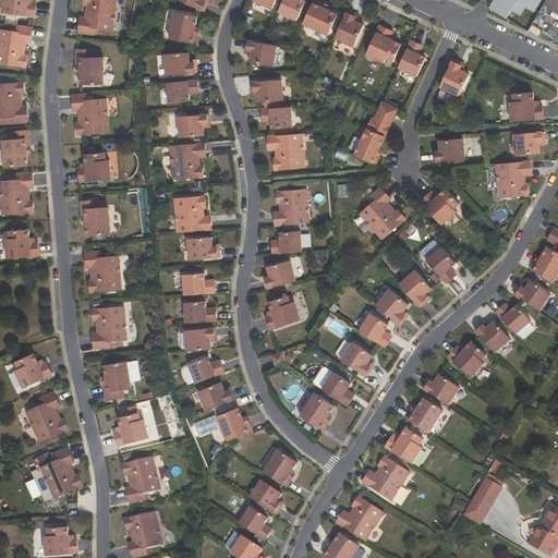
[(3,0),(2,14),(33,17),(35,3),(27,2),(27,0),(3,0)]
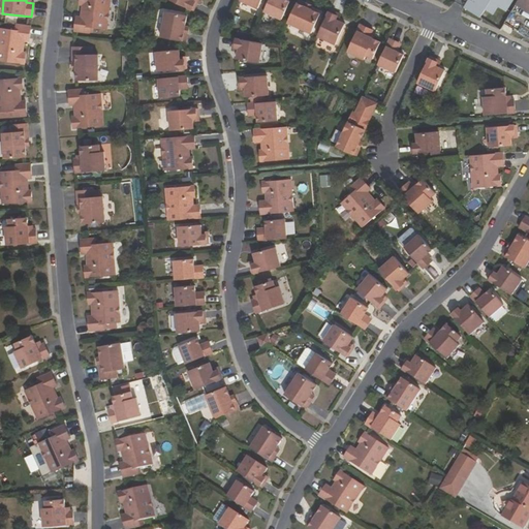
[(90,28),(106,29),(109,0),(79,0),(79,4),(82,4),(81,18),(75,17),(73,31),(89,33),(90,28)]
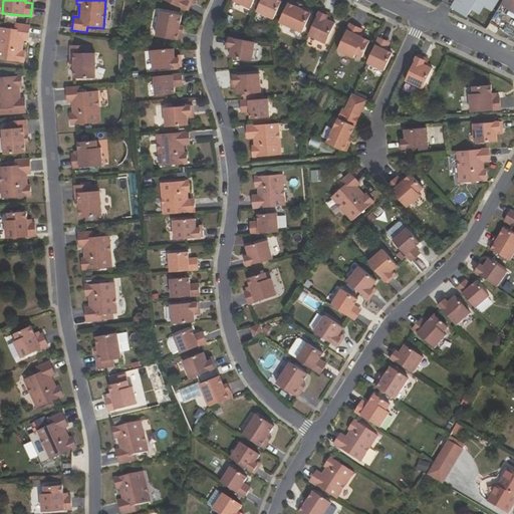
[(166,0),(188,10),(191,2),(186,0),(166,0)]
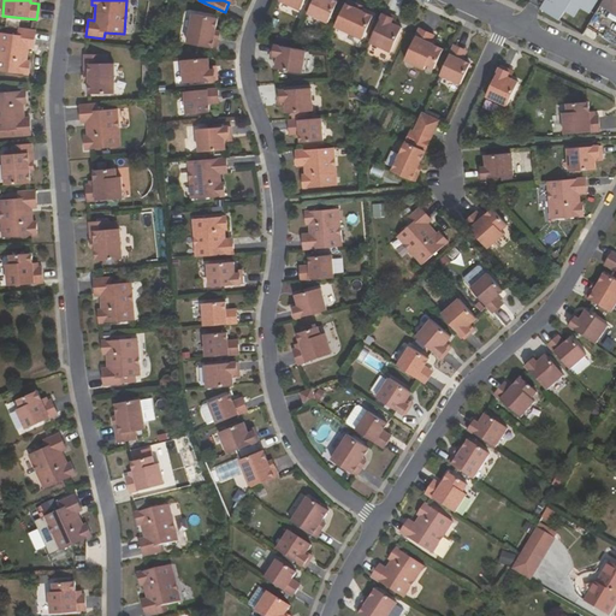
[(307,0),(280,0),(302,10),(307,0)]
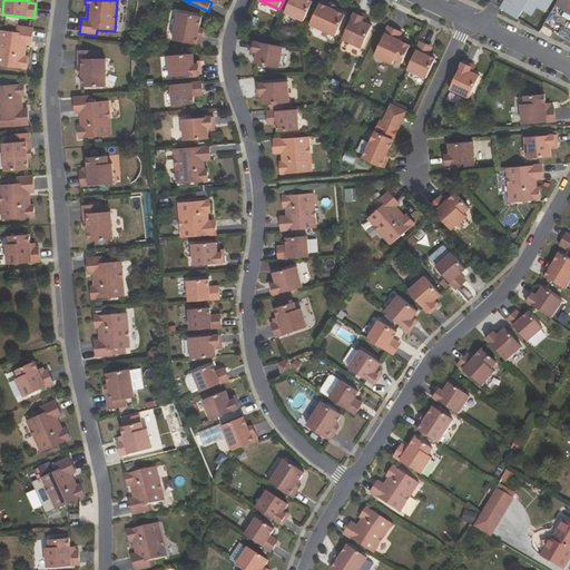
[(305,21),(314,2),(310,0),(291,0),(286,12),(305,21)]
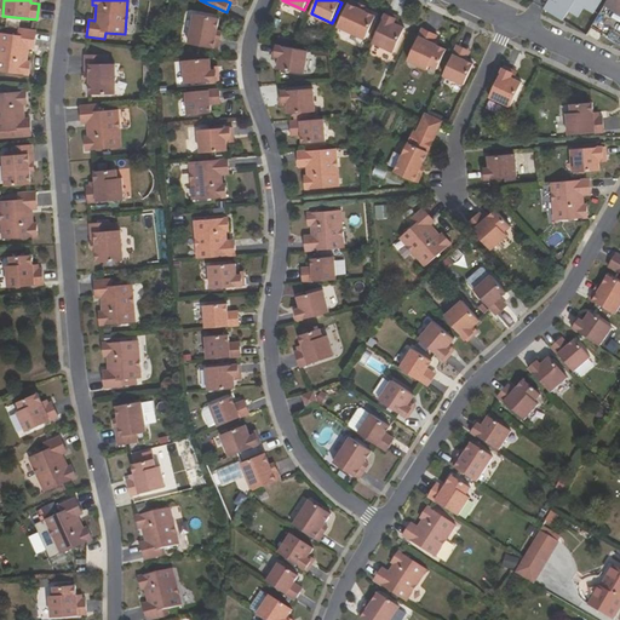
[(361,34),(368,38),(377,18),(365,12),(357,10),(360,5),(350,0),(338,28),(359,38),(361,34)]
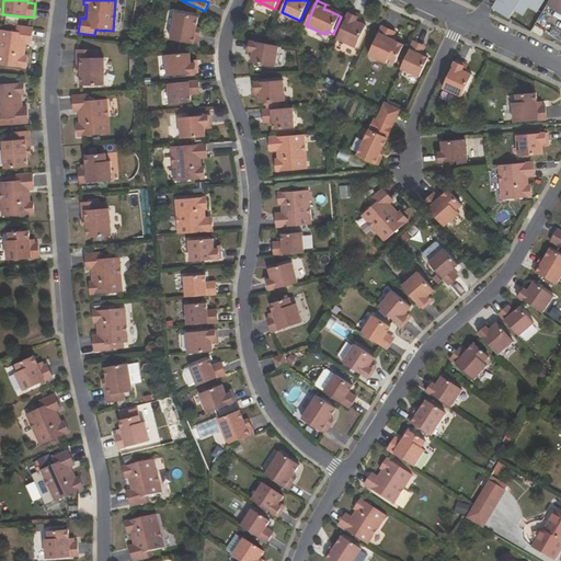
[(496,0),(492,8),(508,19),(514,10),(524,15),(529,7),(538,12),(545,0),(496,0)]
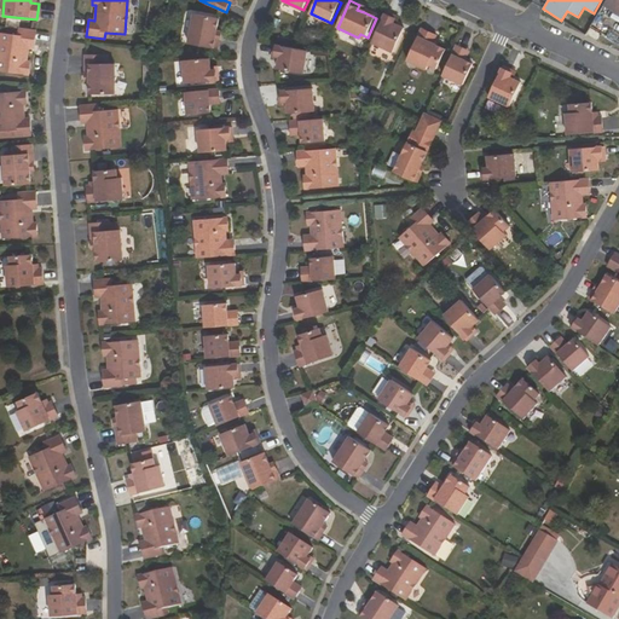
[(618,0),(607,0),(601,10),(618,18),(618,0)]
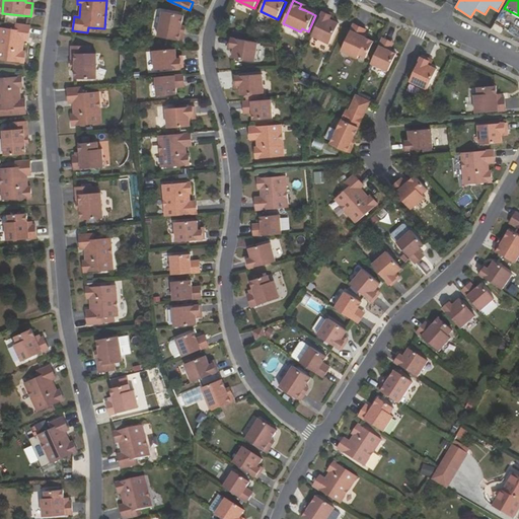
[(334,20),(330,19),(332,14),(324,10),(311,36),(328,46),(340,23),(334,20)]
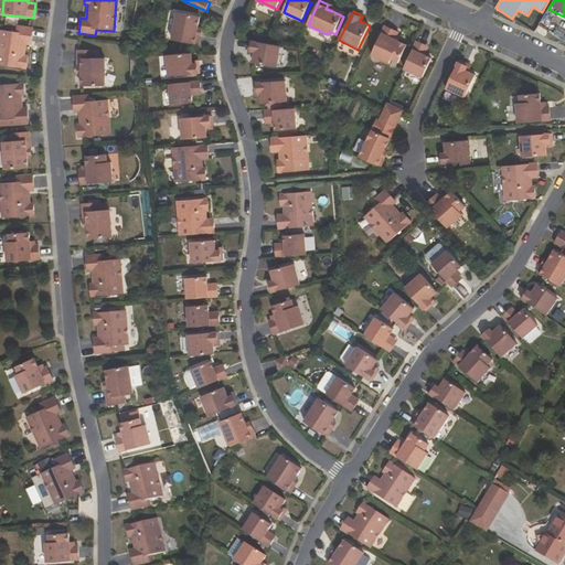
[(198,24),(200,17),(180,13),(179,21),(174,20),(172,40),(199,45),(201,34),(196,33),(198,28),(198,24)]
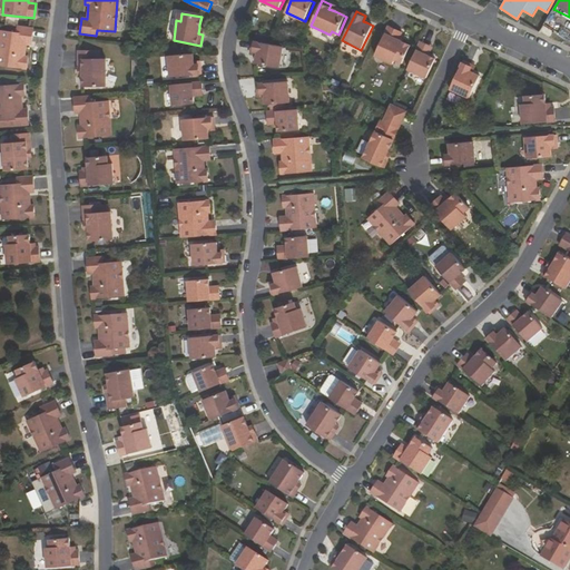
[(557,30),(547,23),(543,30),(552,37),(557,30)]
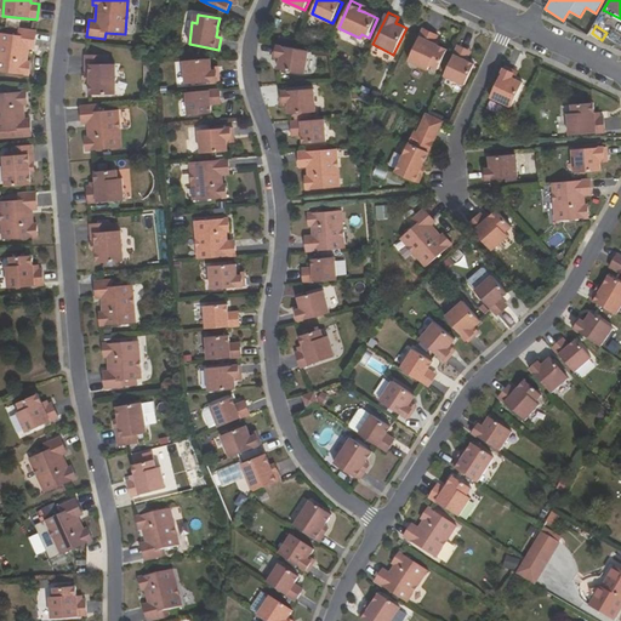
[(0,33),(0,72),(28,75),(29,62),(26,62),(27,47),(33,49),(35,32),(18,29),(17,36),(0,33)]
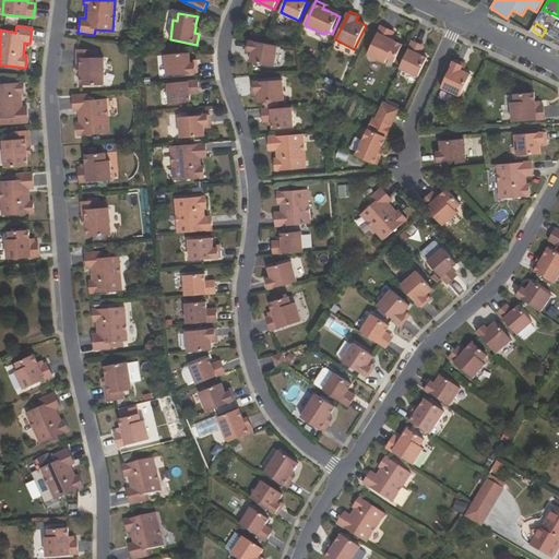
[(382,26),(369,55),(388,63),(389,60),(395,63),(404,45),(395,40),(392,39),(394,35),(395,32),(382,26)]
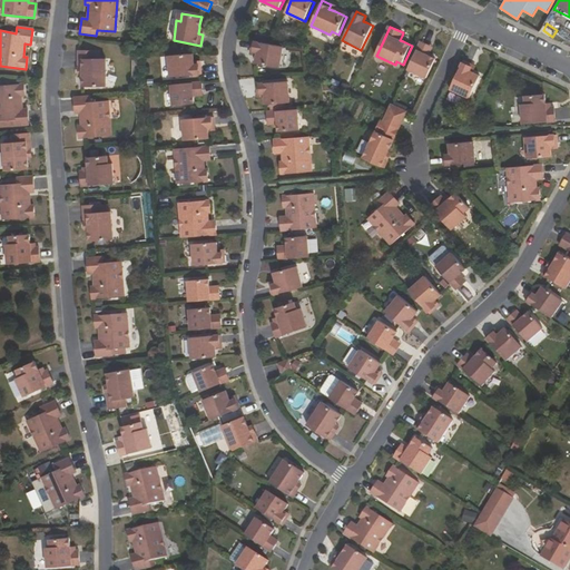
[(404,67),(423,76),(432,58),(421,53),(425,43),(418,40),(404,67)]
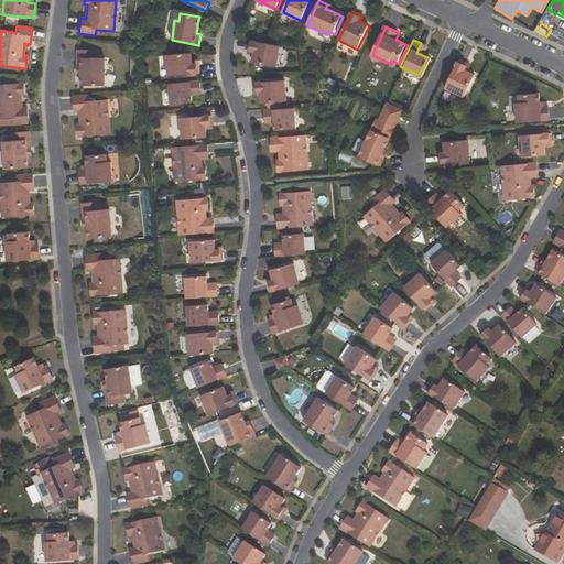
[(253,63),(278,67),(281,46),(250,41),(248,49),(256,51),(256,54),(253,63)]
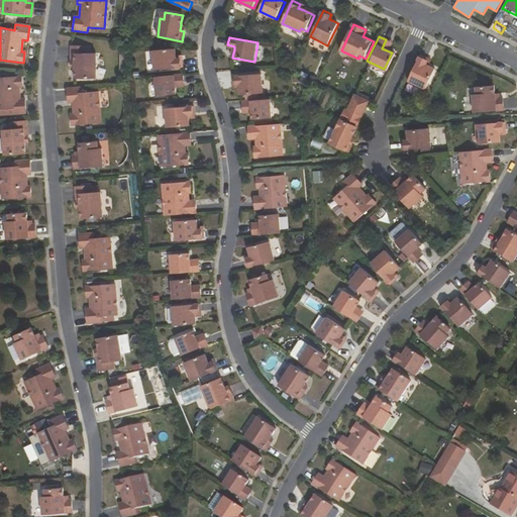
[(74,79),(95,79),(95,54),(87,54),(87,46),(71,46),(71,62),(75,62),(74,68),(74,79)]
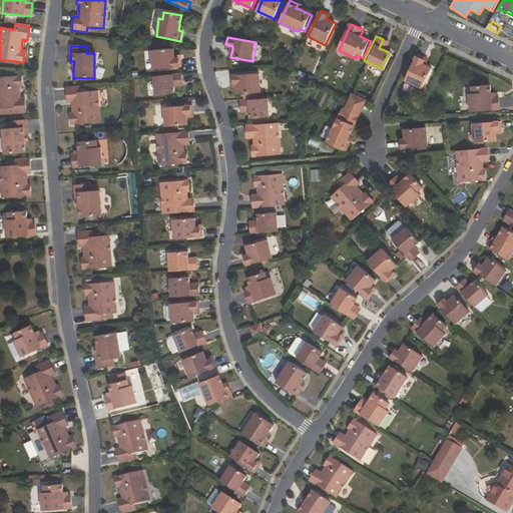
[(151,50),(152,69),(182,67),(181,55),(174,55),(174,48),(151,50)]
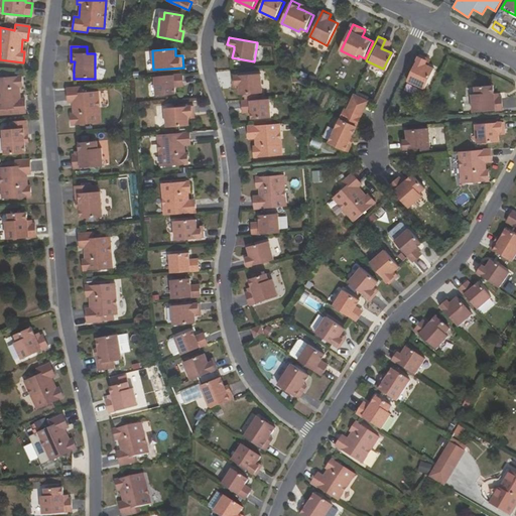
[(417,52),(405,78),(423,86),(432,66),(422,60),(424,55),(417,52)]
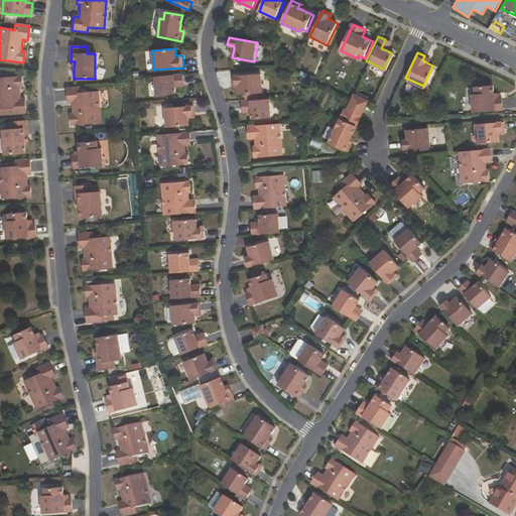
[(241,95),(264,93),(262,74),(234,76),(234,84),(240,84),(240,87),(241,95)]
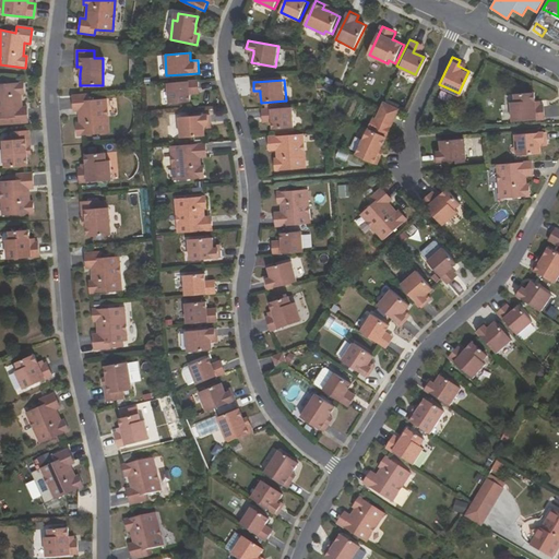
[(189,103),(189,95),(199,94),(198,81),(166,83),(167,104),(189,103)]
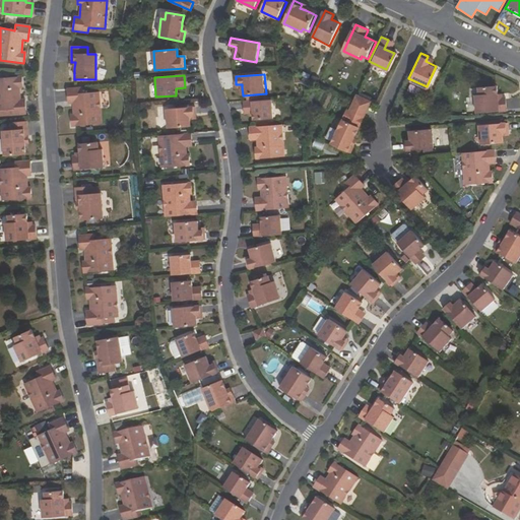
[(22,87),(21,77),(0,78),(0,110),(11,110),(11,116),(25,114),(24,100),(20,101),(18,88),(22,87)]
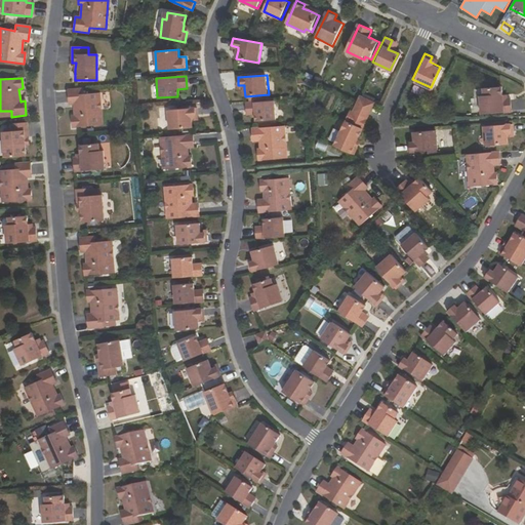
[(480,88),(480,95),(477,95),(477,103),(478,114),(509,112),(509,97),(506,97),(500,98),(500,94),(500,86),(486,87),(480,88)]
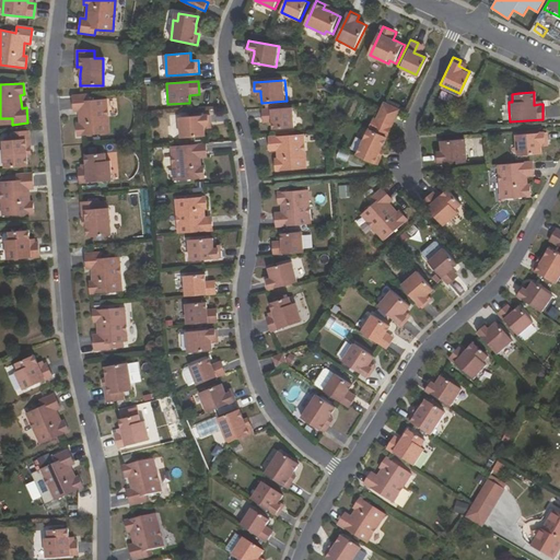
[(77,125),(77,136),(108,133),(106,100),(89,101),(88,95),(72,96),(73,112),(79,112),(80,124),(77,125)]
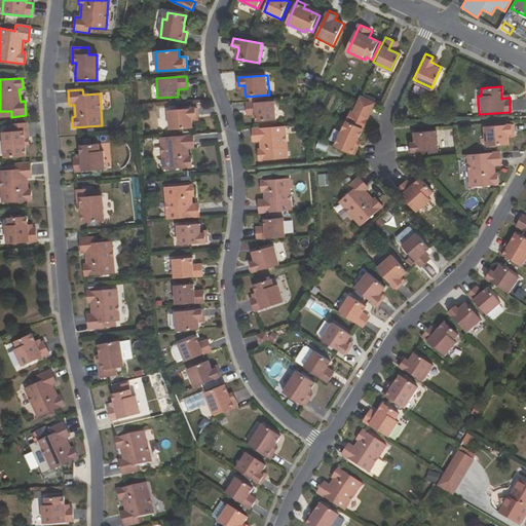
[(351,112),(365,118),(372,101),(359,95),(351,112)]
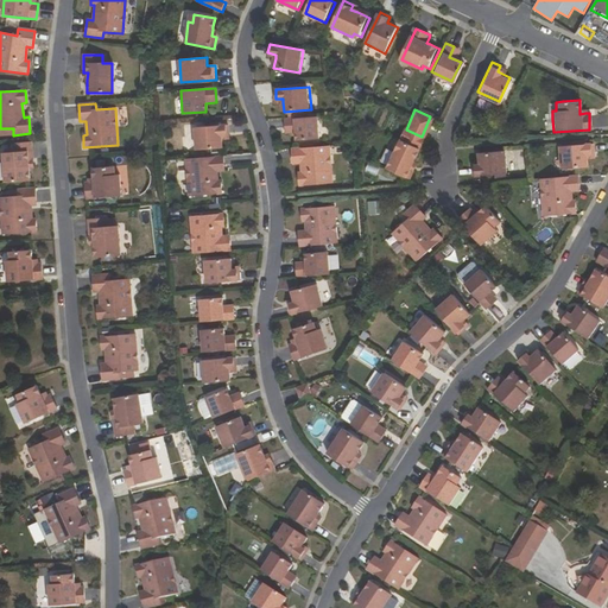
[(285,119),(285,128),(297,127),(297,131),(298,139),(321,138),(318,115),(285,119)]
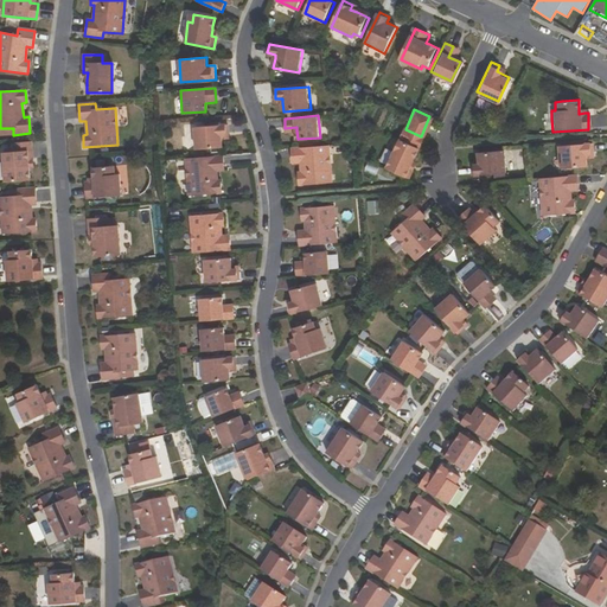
[(190,128),(192,151),(223,147),(222,140),(222,136),(229,135),(228,125),(190,128)]
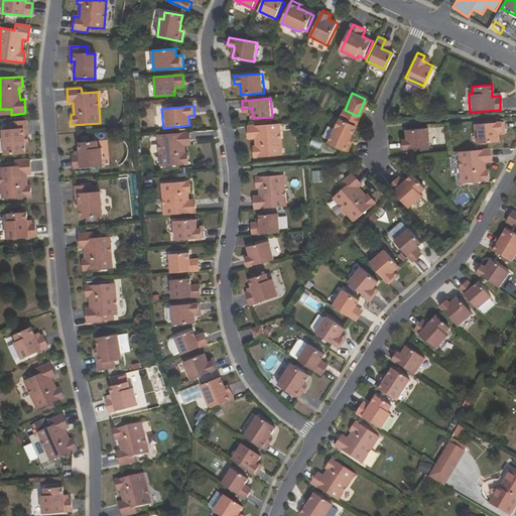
[(348,136),(358,116),(345,110),(342,109),(338,118),(335,119),(332,124),(333,127),(327,142),(343,149),(348,136)]
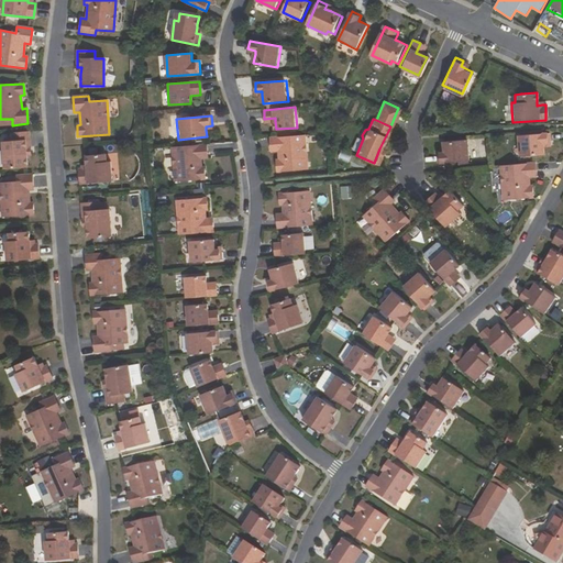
[(4,169),(28,168),(26,156),(25,150),(30,150),(29,132),(11,133),(12,142),(2,142),(4,169)]
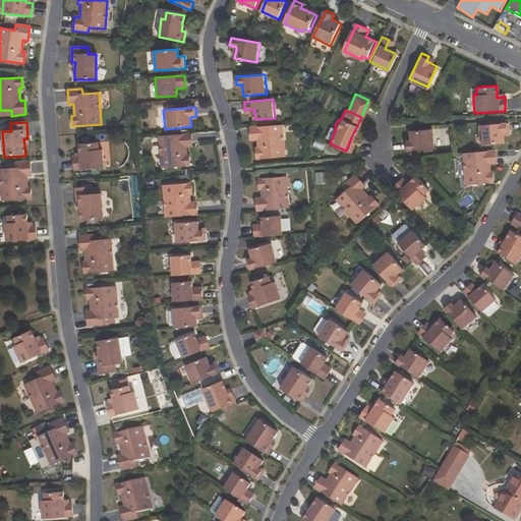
[(509,130),(508,122),(479,124),(480,143),(503,142),(503,134),(503,130),(509,130)]
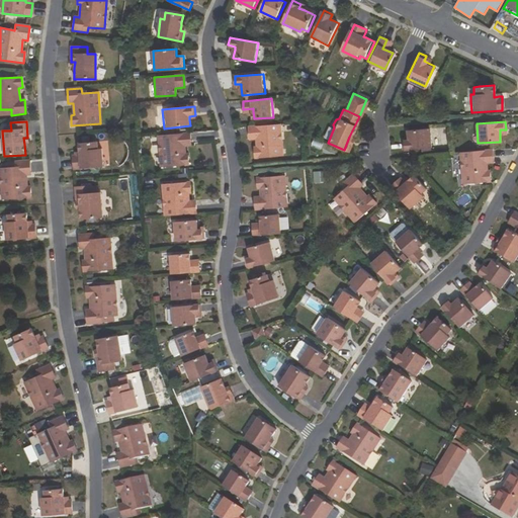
[(255,150),(252,150),(253,158),(282,155),(279,123),(247,125),(248,140),(255,139),(255,147),(255,150)]
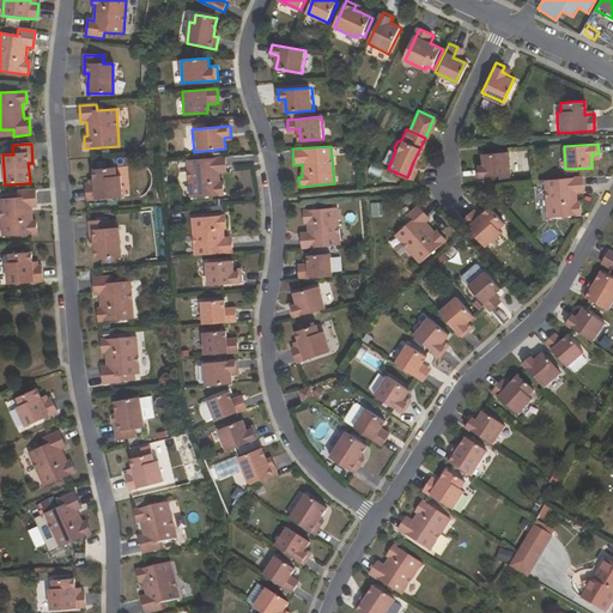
[(474,176),(508,174),(505,151),(479,153),(480,167),(473,167),(474,176)]
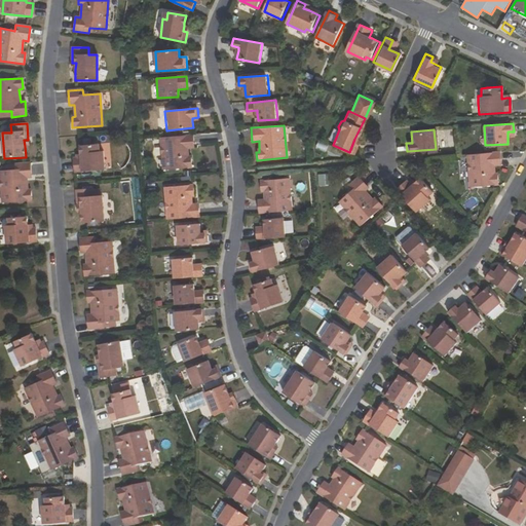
[(189,157),(188,148),(194,148),(193,135),(160,137),(164,171),(193,168),(192,159),(189,159),(189,157)]
